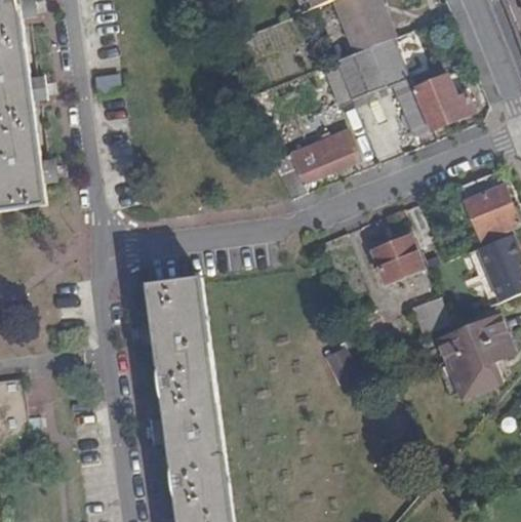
[(0,208),(44,203),(15,0),(0,0),(0,208)]
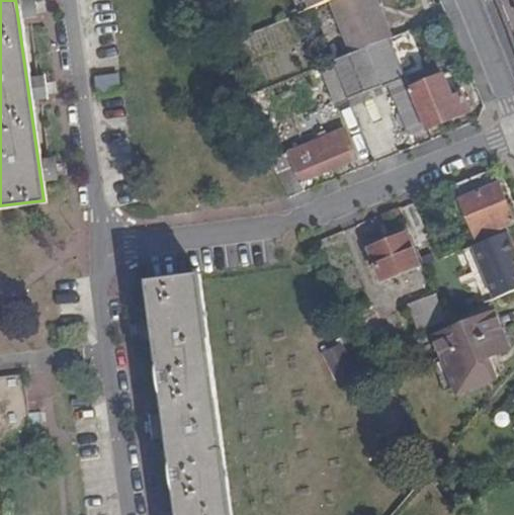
[(305,0),(309,8),(329,0),(305,0)]
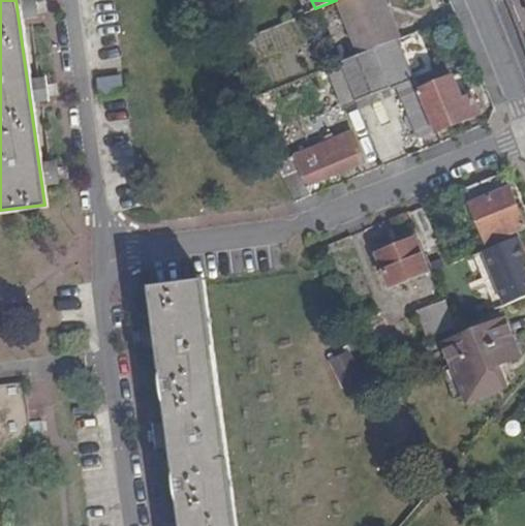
[(339,0),(361,53),(371,49),(397,38),(400,37),(383,0),(339,0)]
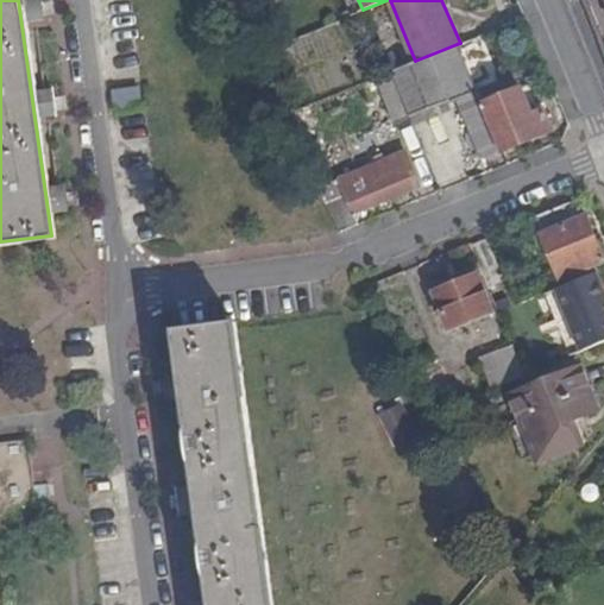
[(246,52),(262,45),(256,33),(240,42),(246,52)]
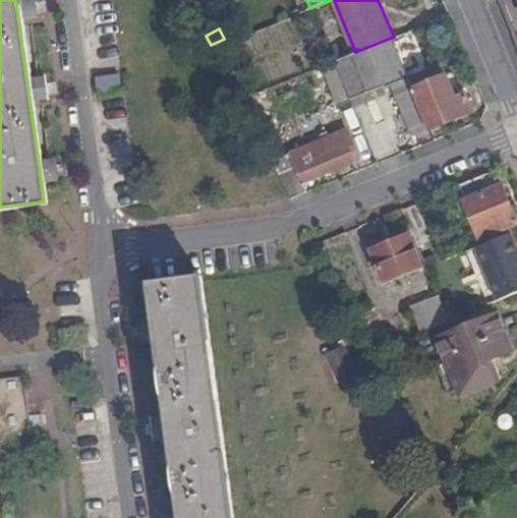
[(389,83),(409,133),(470,109),(463,92),(452,96),(442,73),(414,85),(394,37),(391,38),(406,76),(389,83)]
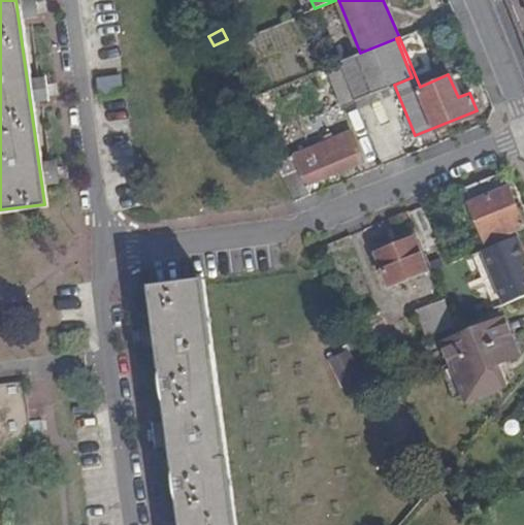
[(338,61),(354,101),(394,85),(412,77),(396,38),(370,48),(360,53),(338,61)]
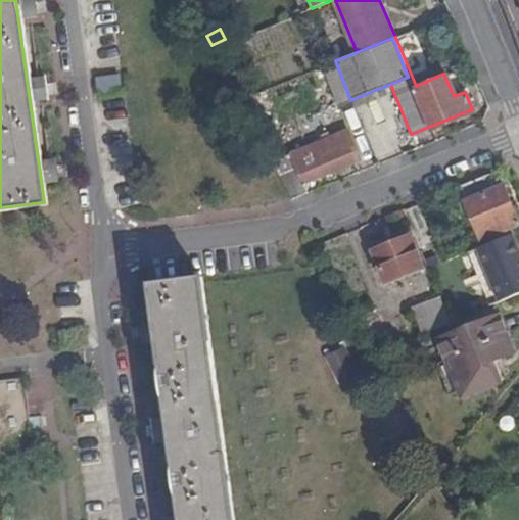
[(338,105),(350,100),(335,60),(321,66),(338,105)]
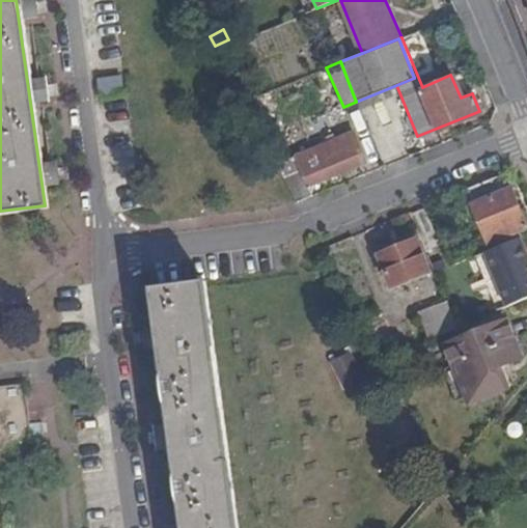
[(120,71),(95,74),(99,94),(123,91),(120,71)]
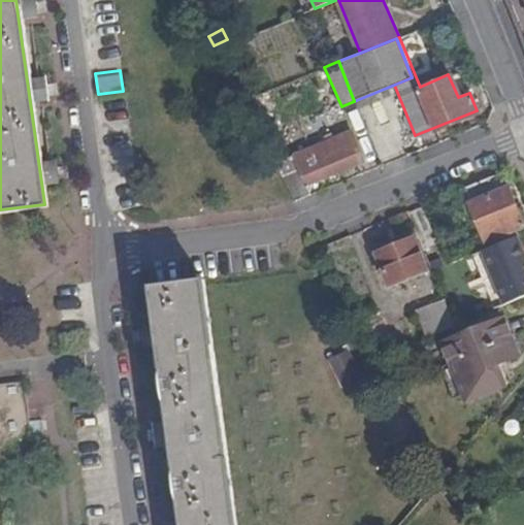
[(244,107),(253,123),(263,118),(255,101),(244,107)]
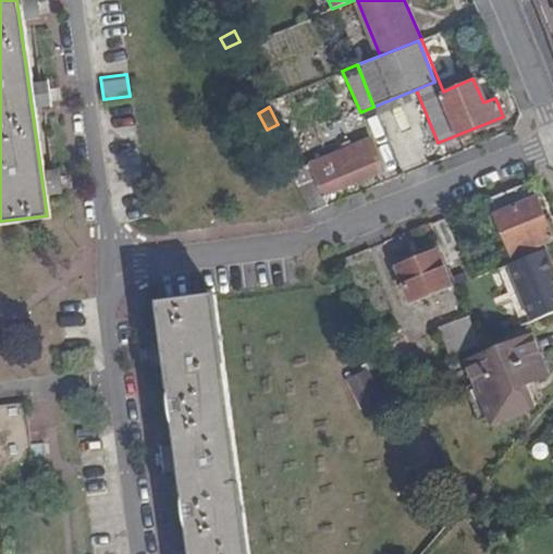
[(319,161),(330,191),(381,168),(371,139),(319,161)]
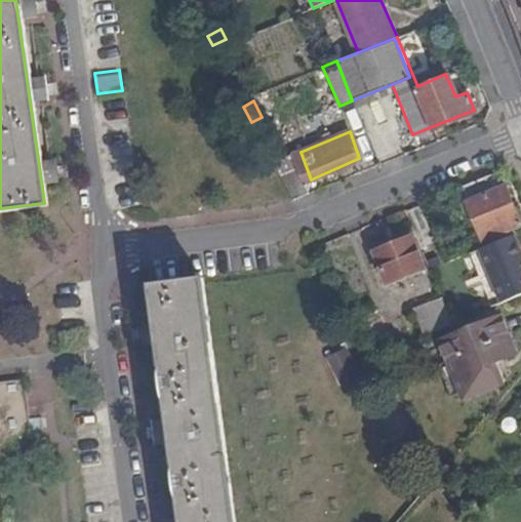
[(279,171),(292,197),(304,192),(298,184),(311,179),(301,152),(299,149),(292,151),(296,164),(279,171)]
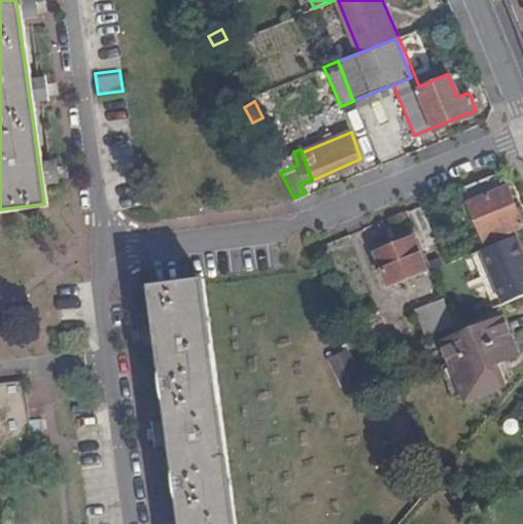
[(480,179),(461,186),(467,202),(486,194),(480,179)]
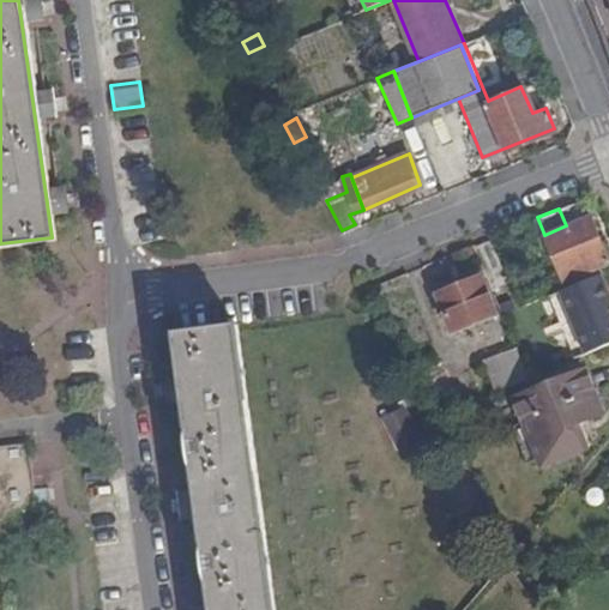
[(608,259),(589,216),(566,225),(544,235),(554,257),(564,278),(608,259)]
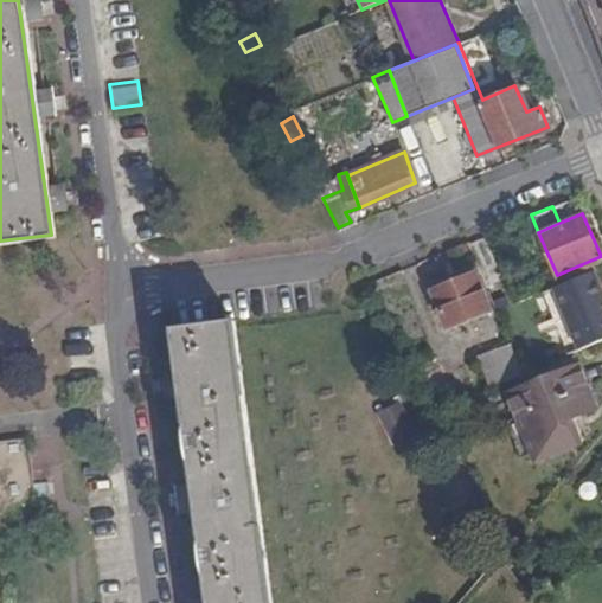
[(538,232),(532,235),(542,257),(548,254),(538,232)]
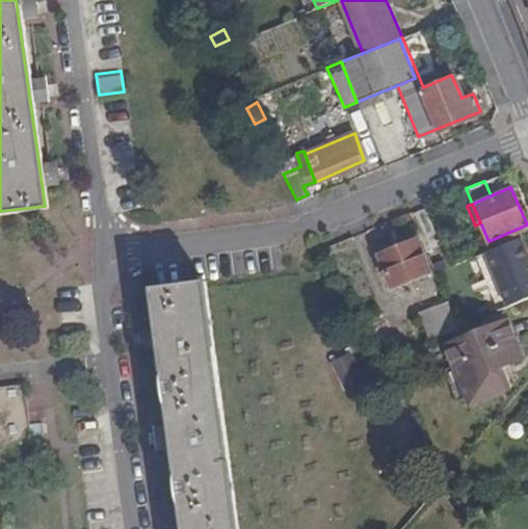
[(379,256),(416,239),(413,232),(376,247),(379,256)]
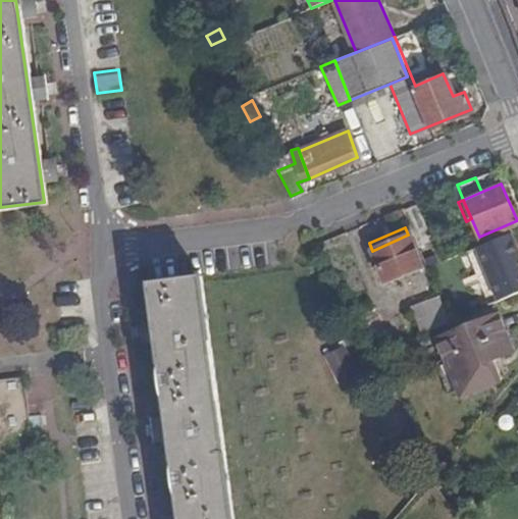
[(495,300),(517,290),(517,251),(510,231),(473,247),(495,300)]
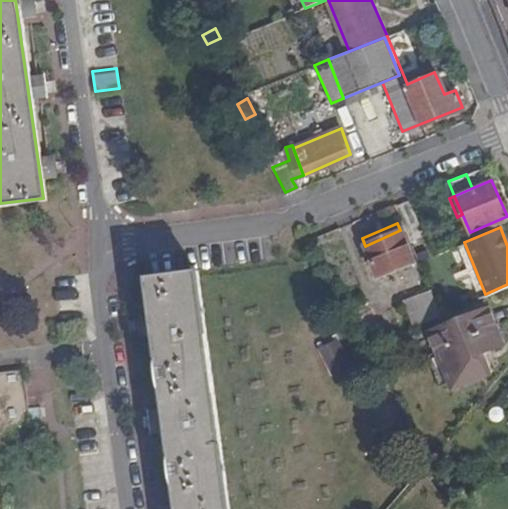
[(414,261),(400,230),(365,246),(364,246),(377,275),(414,261)]
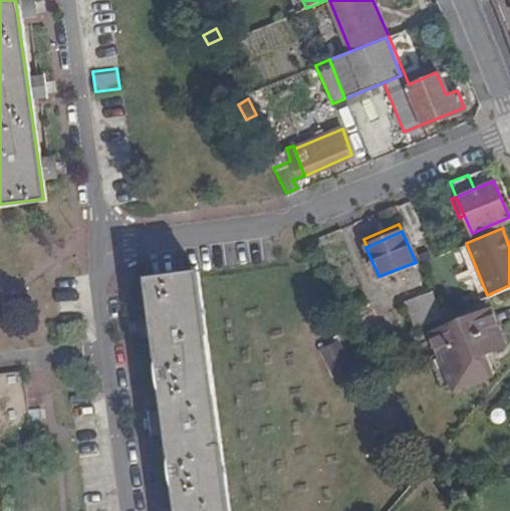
[(173,510),(225,510),(222,482),(194,270),(142,276),(173,510)]
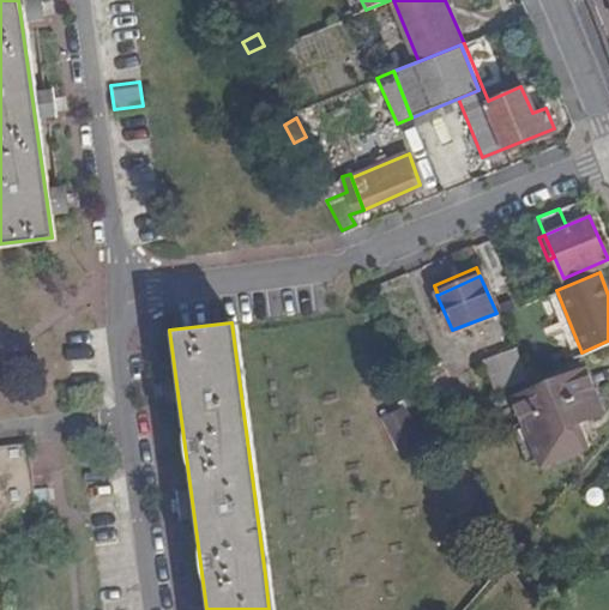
[(481,358),(493,388),(526,375),(513,345),(481,358)]
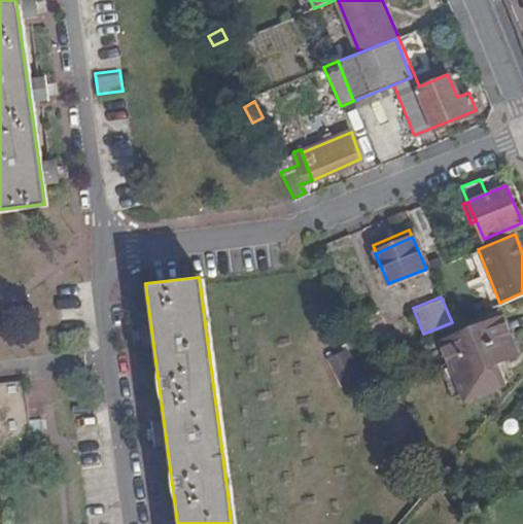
[(514,352),(498,318),(444,342),(467,396),(496,384),(488,363),(514,352)]
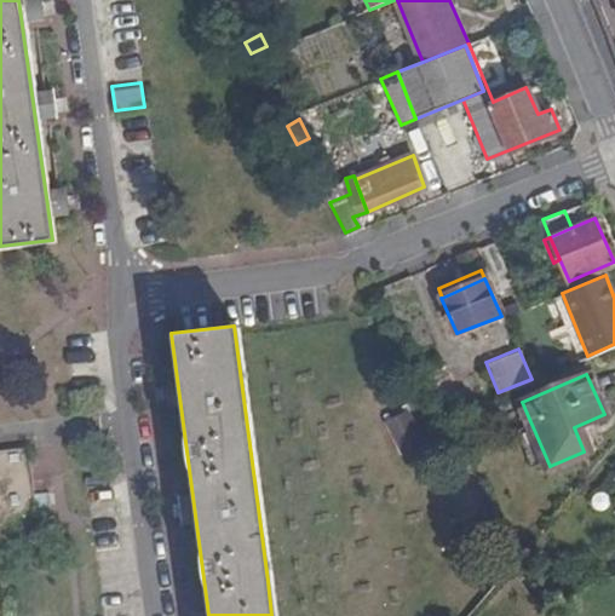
[(0,550),(40,545),(26,444),(0,447),(0,550)]
